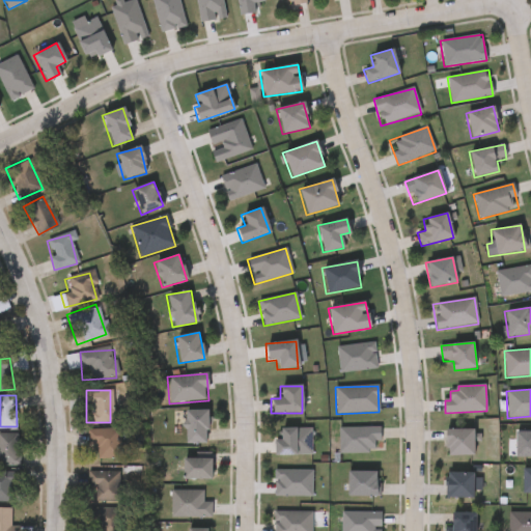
[(184,411),(206,411),(206,444),(184,444),(184,411)]
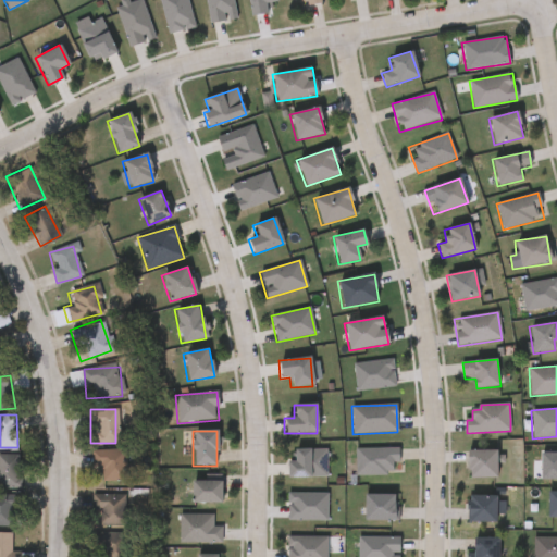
[(355,477),(355,448),(398,448),(398,463),(393,463),(393,477),(355,477)]
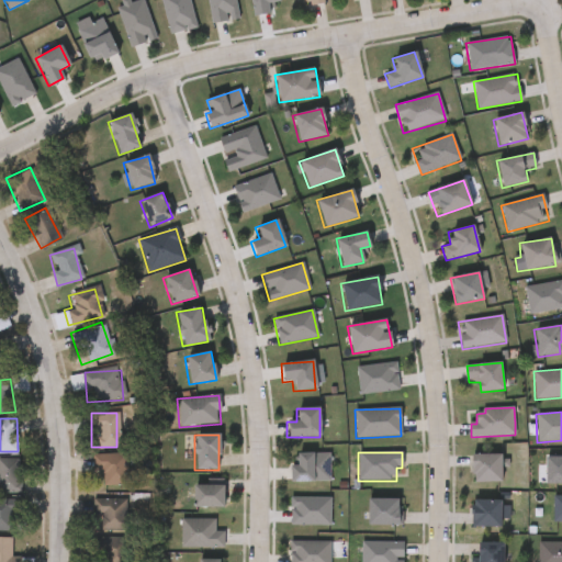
[(101,483),(101,471),(91,471),(91,453),(128,453),(128,483),(101,483)]
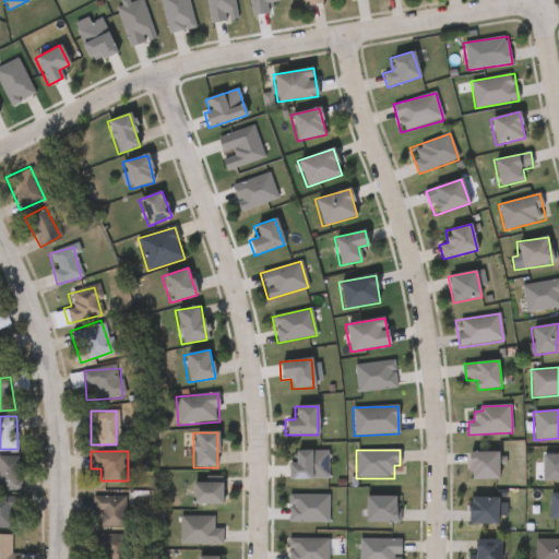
[(468,480),(468,452),(498,452),(498,480),(468,480)]
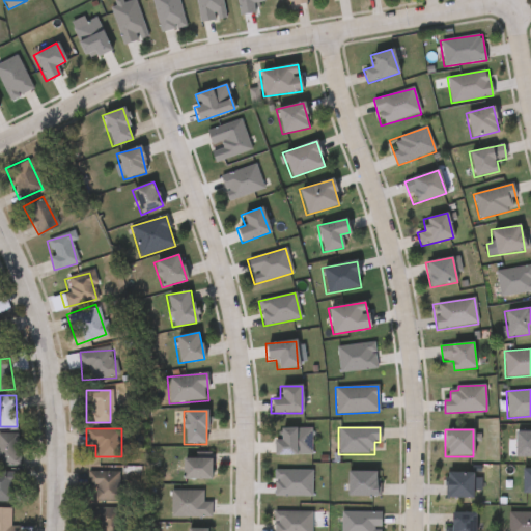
[(530,458),(513,458),(513,431),(530,431),(530,458)]
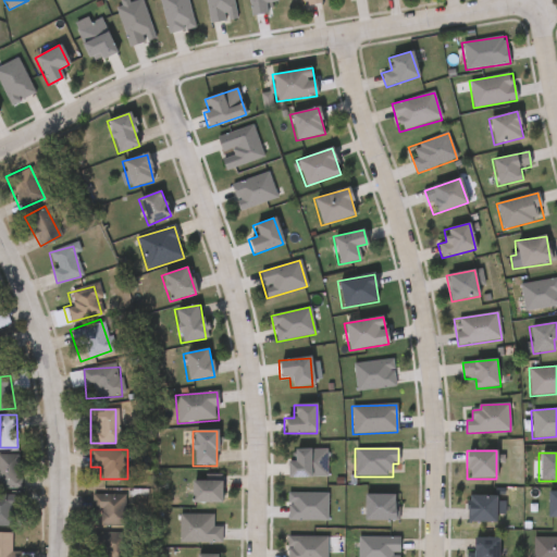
[(0,487),(0,454),(22,454),(22,487),(0,487)]
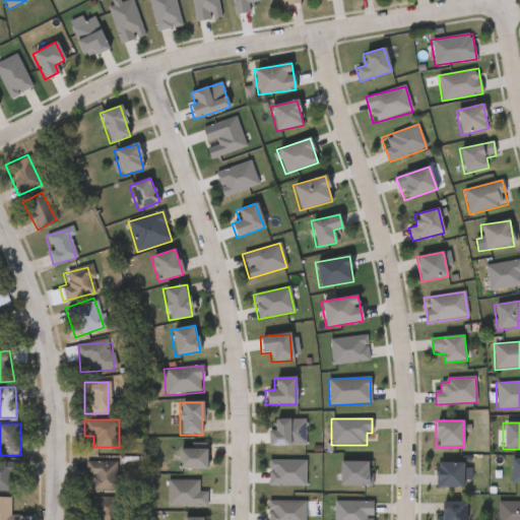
[(178,470),(178,449),(205,449),(205,470),(178,470)]
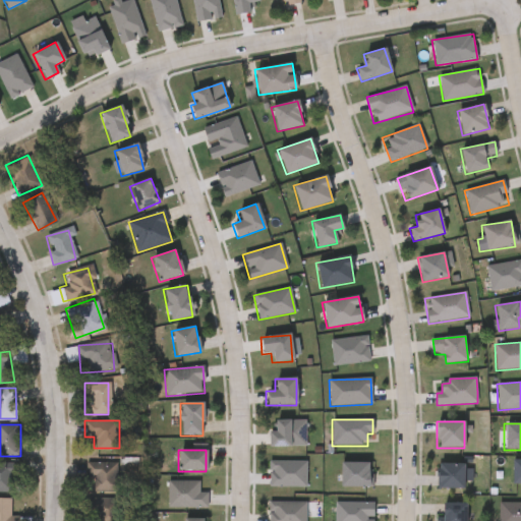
[(511,460),(520,460),(520,484),(511,484),(511,460)]
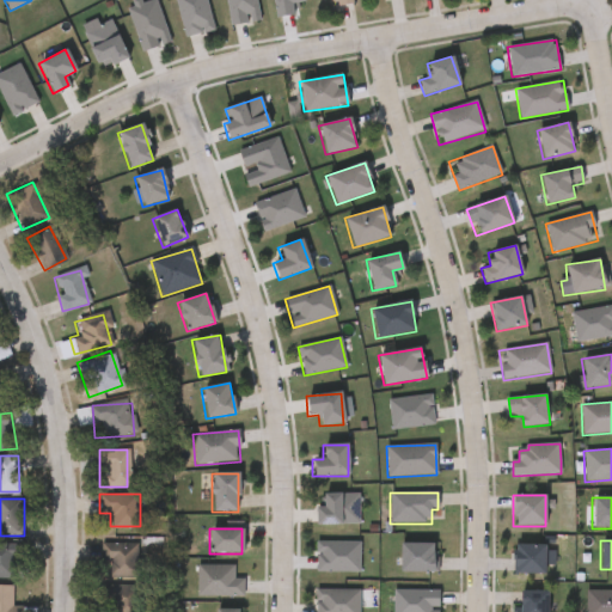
[(134,542),(134,577),(101,577),(101,542),(134,542)]
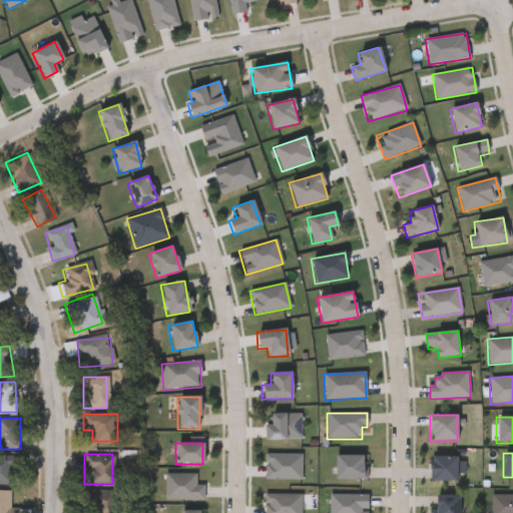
[(0,455),(12,455),(12,483),(0,483),(0,455)]
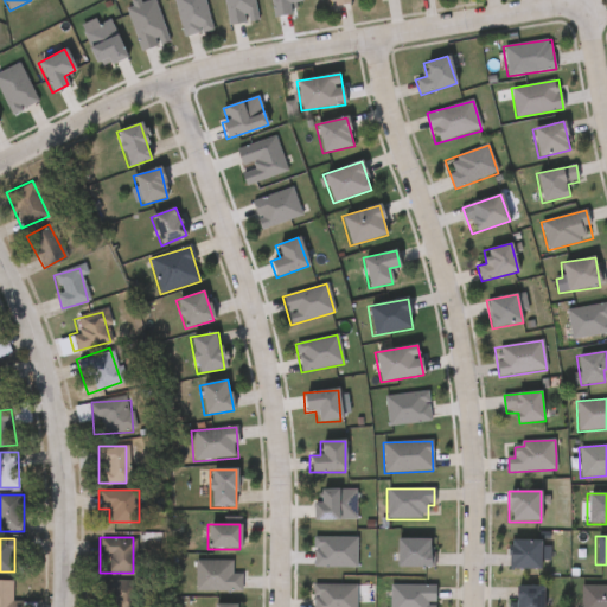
[(395,568),(395,540),(434,540),(434,568),(395,568)]
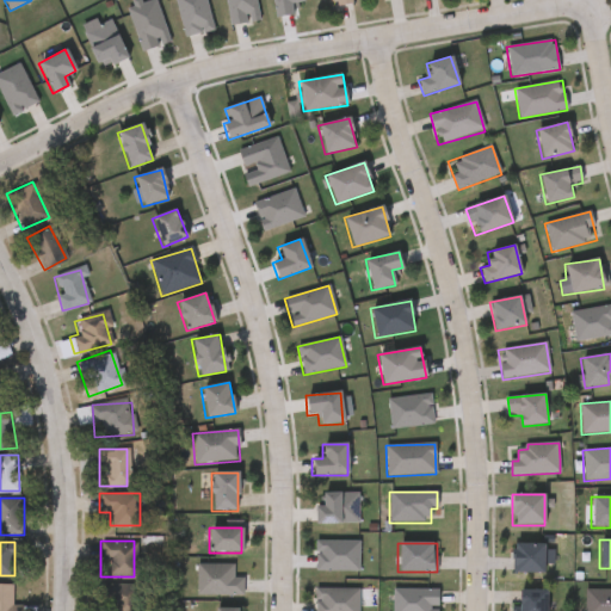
[(544,544),(544,573),(512,573),(512,544),(544,544)]
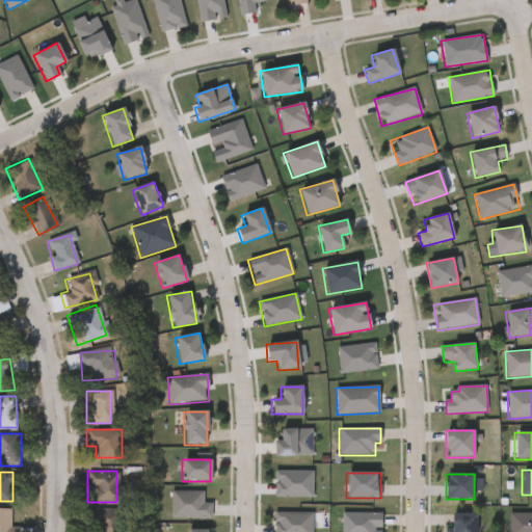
[(211,519),(171,519),(171,491),(203,491),(203,503),(211,503),(211,519)]
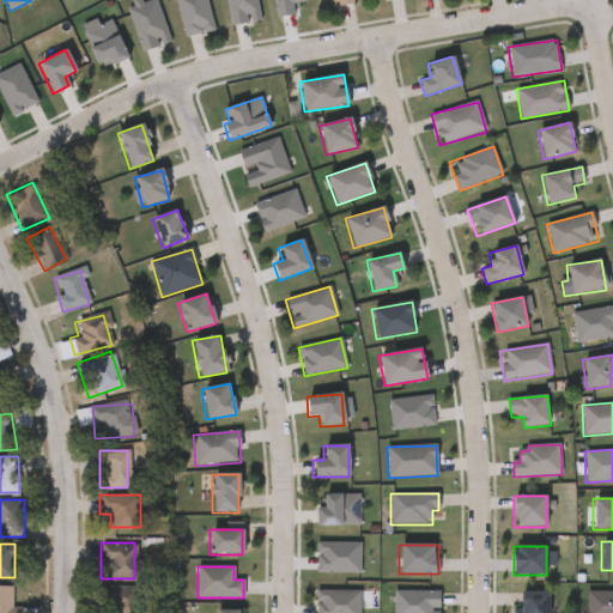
[(0,612),(0,586),(13,586),(13,606),(25,606),(25,612),(0,612)]
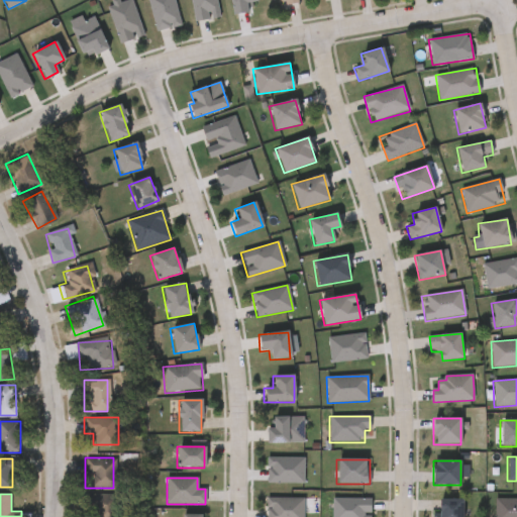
[(115,494),(115,516),(88,516),(88,494),(115,494)]
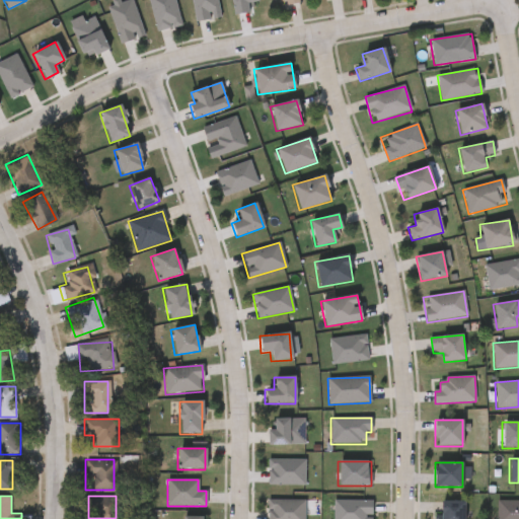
[(304,518),(268,518),(268,501),(304,501),(304,518)]
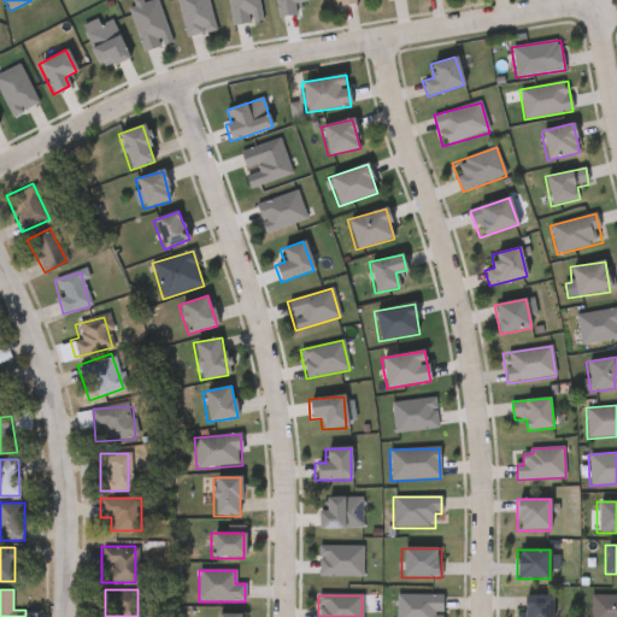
[(551,616),(519,616),(519,613),(526,613),(526,595),(551,595),(551,616)]
